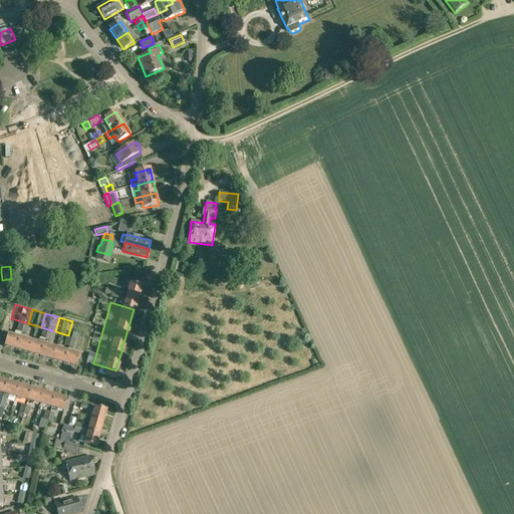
[(72,321),(68,335),(72,336),(85,340),(89,326),(72,321)]
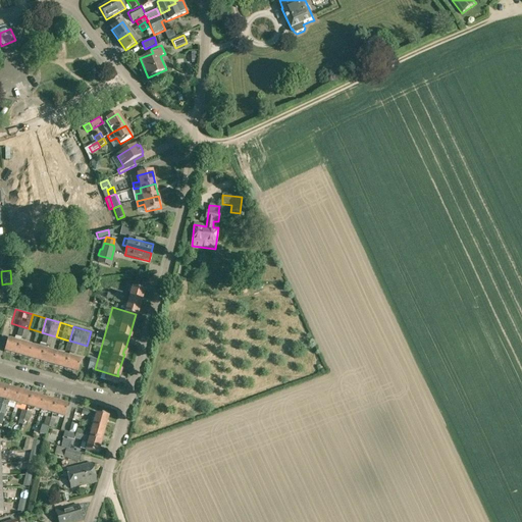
[(6,342),(2,356),(19,360),(23,347),(19,345),(6,342)]
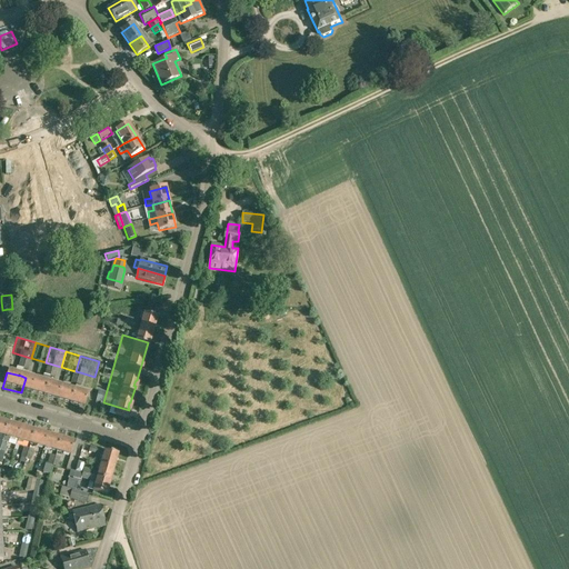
[(26,378),(21,392),(36,397),(40,381),(30,379),(26,378)]
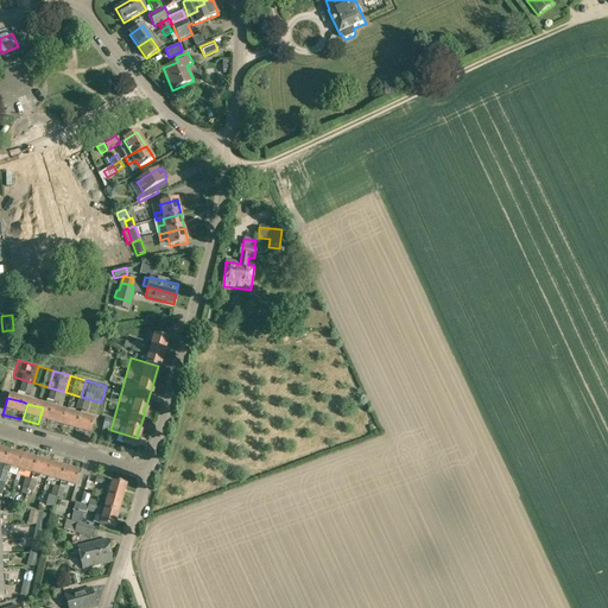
[(43,407),(38,424),(55,429),(59,412),(48,409),(43,407)]
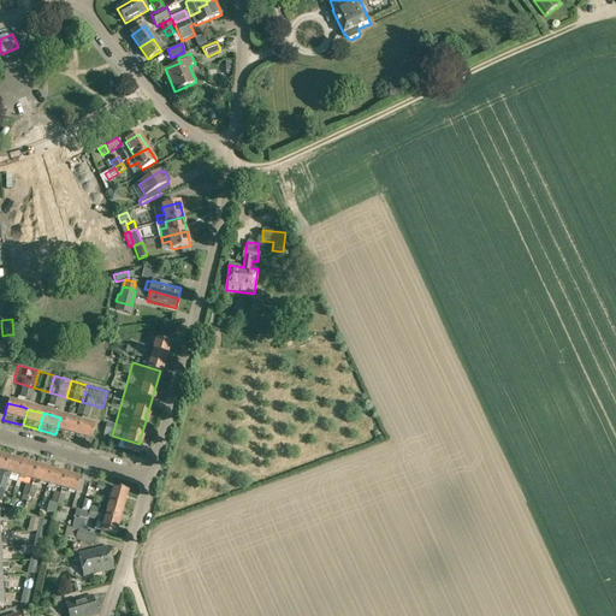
[(60,418),(55,434),(71,439),(76,422),(65,419),(60,418)]
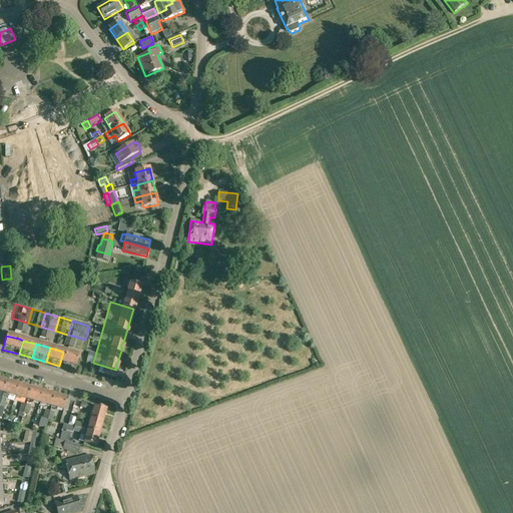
[(63,352),(59,366),(76,371),(80,357),(67,353),(63,352)]
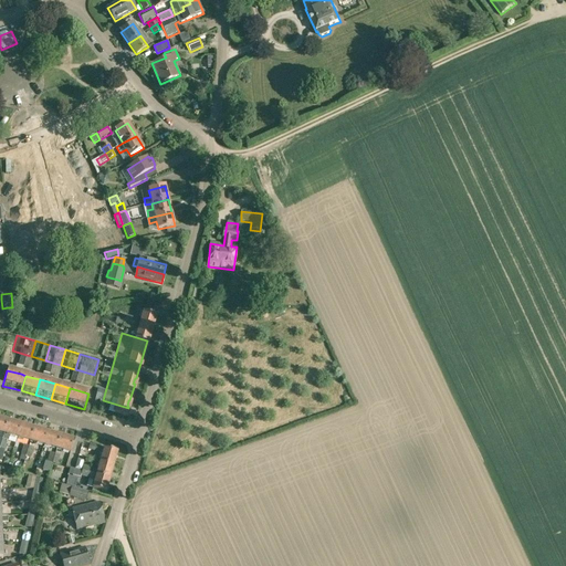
[(8,421),(2,439),(8,441),(10,436),(18,438),(21,425),(8,421)]
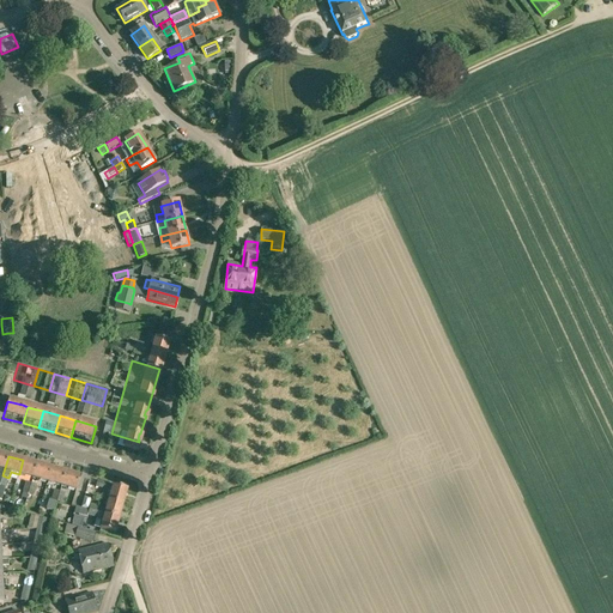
[(19,474),(34,479),(37,465),(23,460),(19,474)]
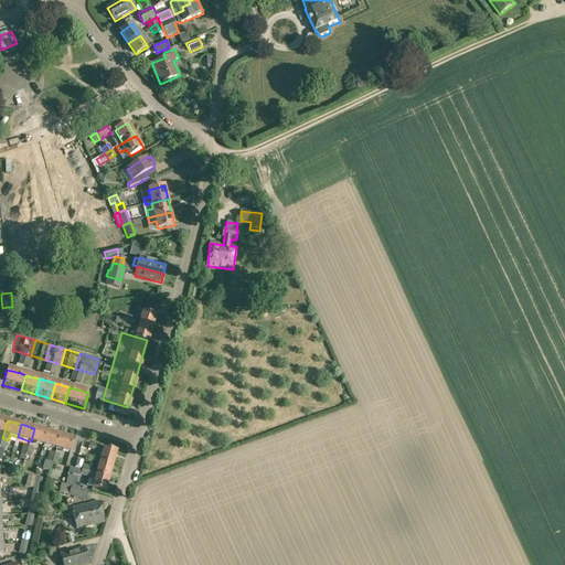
[(43,445),(48,432),(34,428),(31,441),(43,445)]
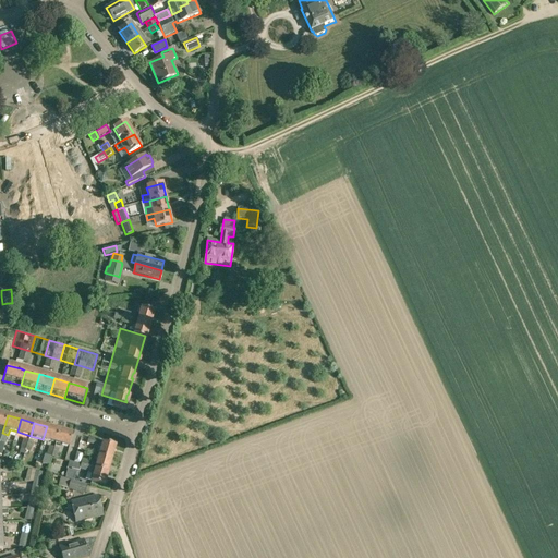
[(43,439),(56,443),(60,429),(47,426),(43,439)]
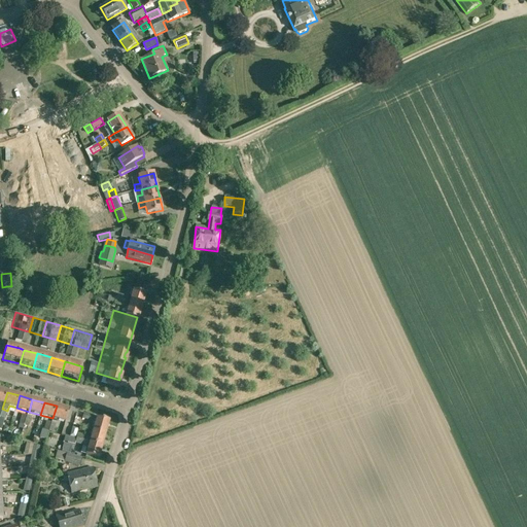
[(57,406),(53,418),(65,422),(69,410),(57,406)]
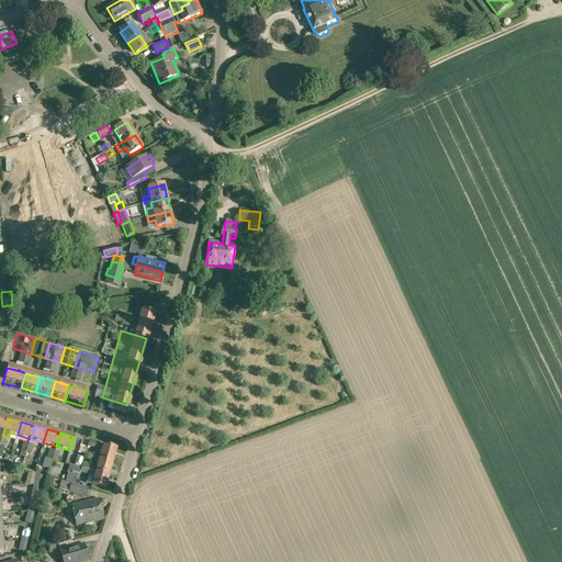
[(116,449),(104,446),(102,450),(100,459),(113,462),(116,449)]
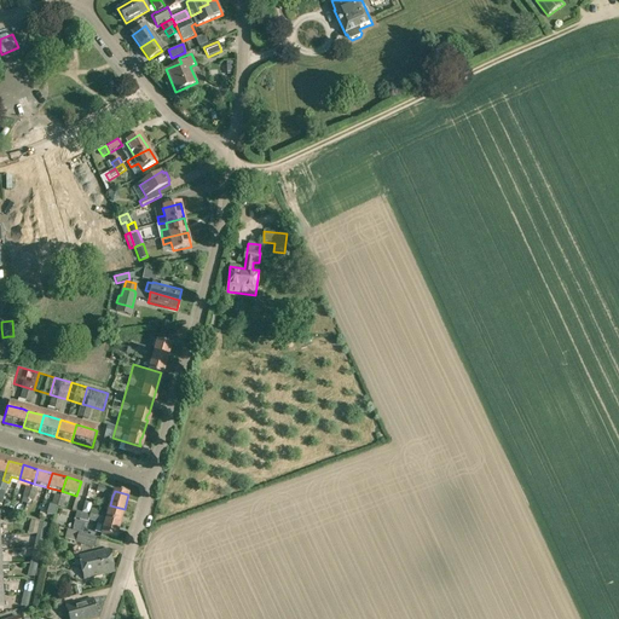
[(91,510),(90,515),(121,524),(125,509),(110,505),(108,515),(91,510)]
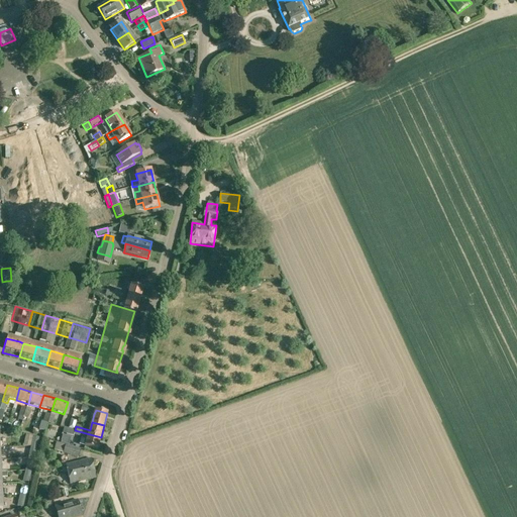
[(69,428),(67,434),(74,436),(74,434),(83,436),(82,438),(87,439),(85,446),(97,449),(101,437),(75,430),(69,428)]
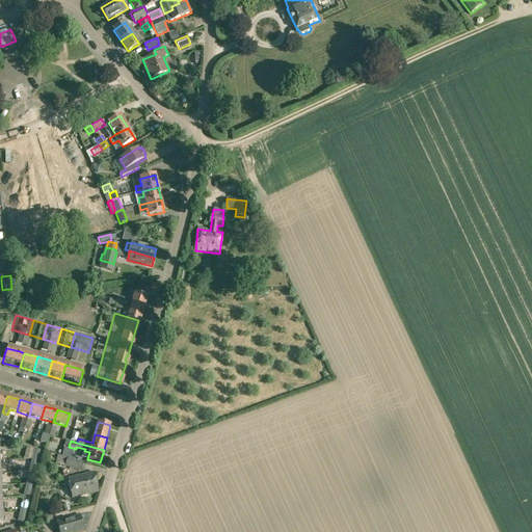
[(34,449),(32,459),(38,460),(41,451),(34,449)]
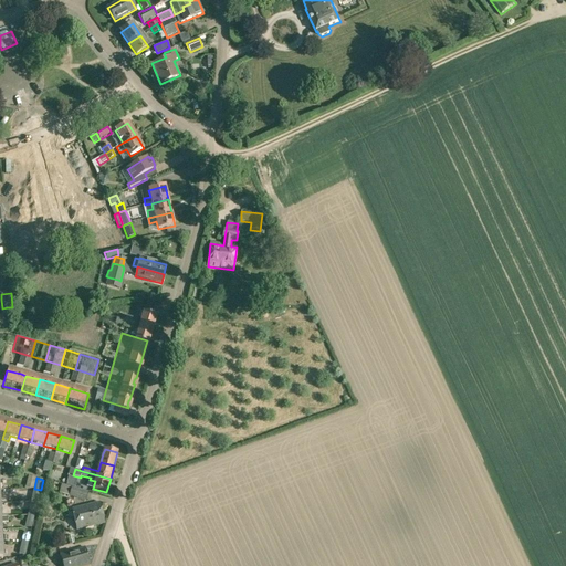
[(62,484),(60,493),(70,496),(72,488),(62,484)]
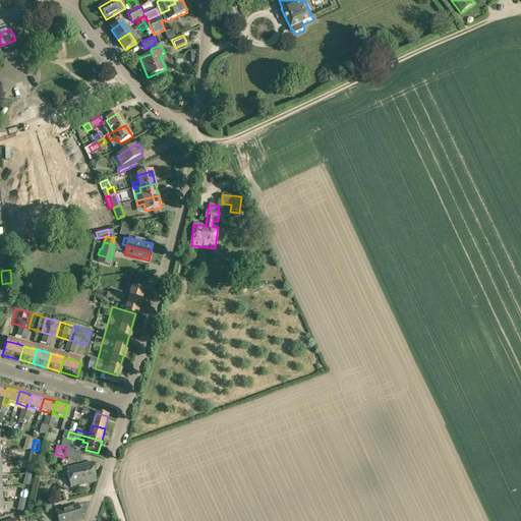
[(64,457),(79,461),(82,453),(66,449),(64,457)]
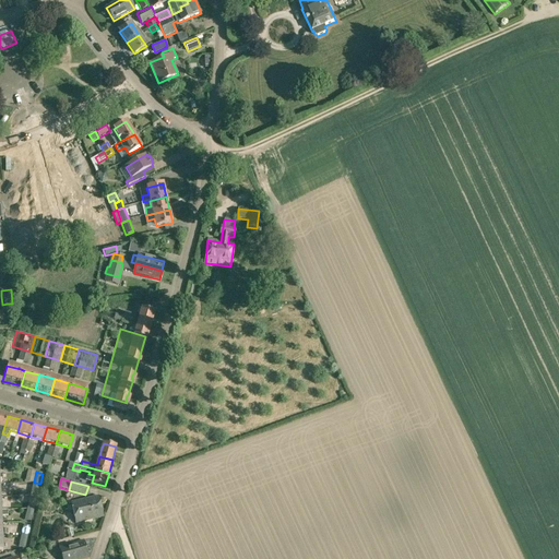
[(34,483),(31,494),(38,496),(40,484),(34,483)]
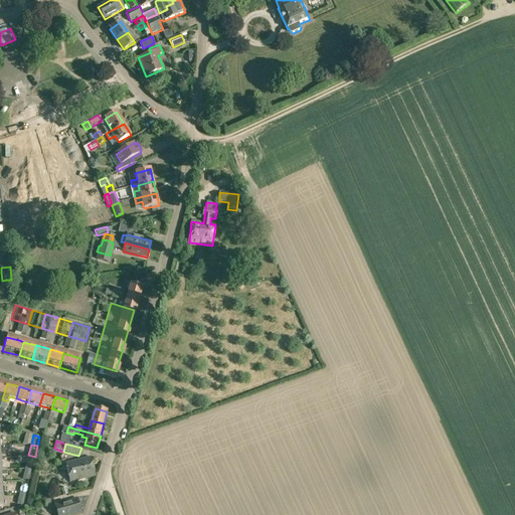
[(66,464),(70,482),(96,477),(91,458),(66,464)]
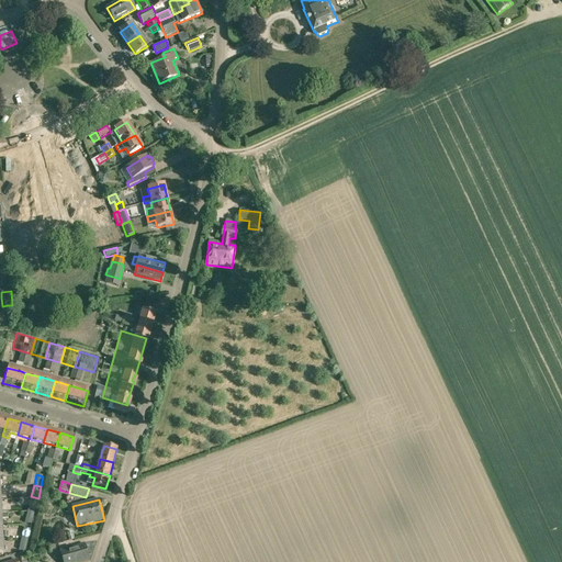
[(30,502),(27,512),(34,514),(37,503),(30,502)]
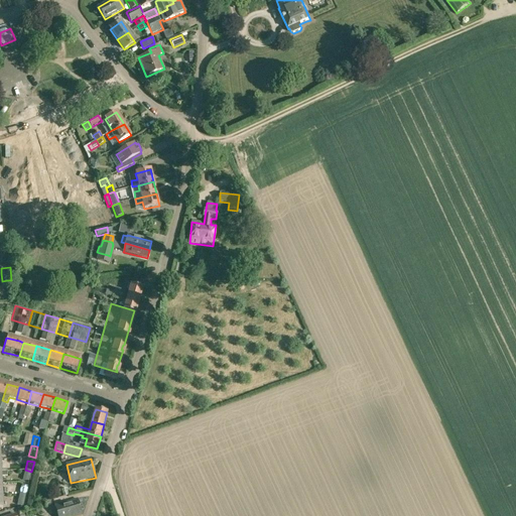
[(25,470),(23,480),(29,482),(31,472),(25,470)]
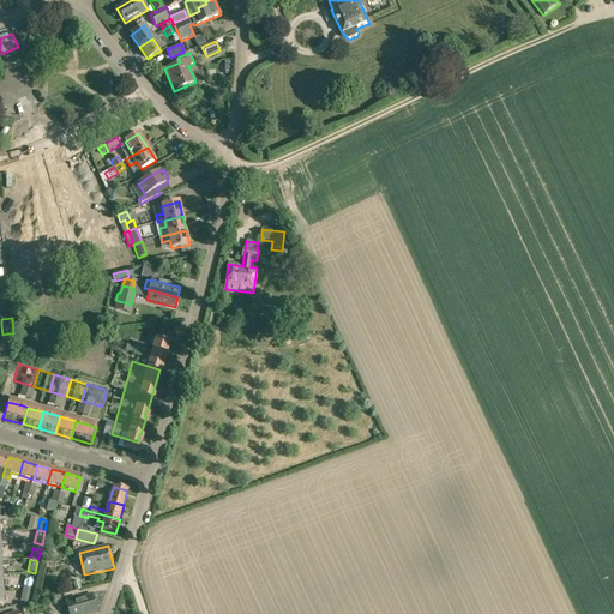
[(66,601),(68,613),(94,613),(97,613),(91,594),(66,601)]
